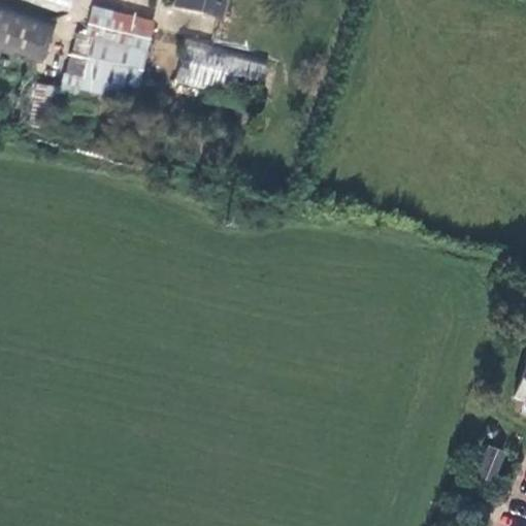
[(0,0),(0,46),(44,60),(59,12),(14,0),(0,0)]
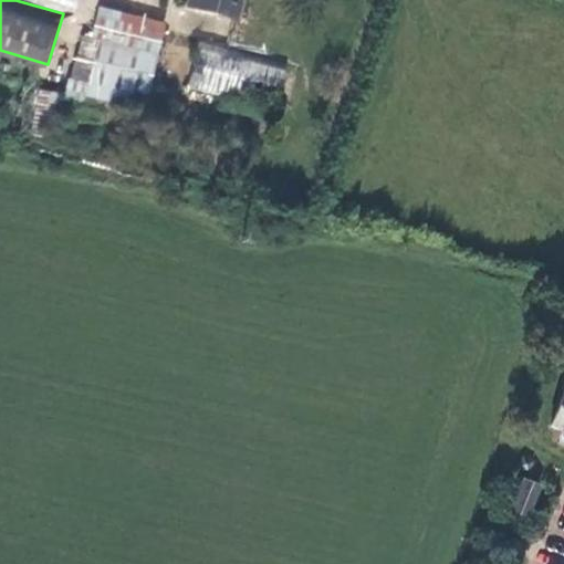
[(238,17),(242,0),(186,0),(186,2),(238,17)]
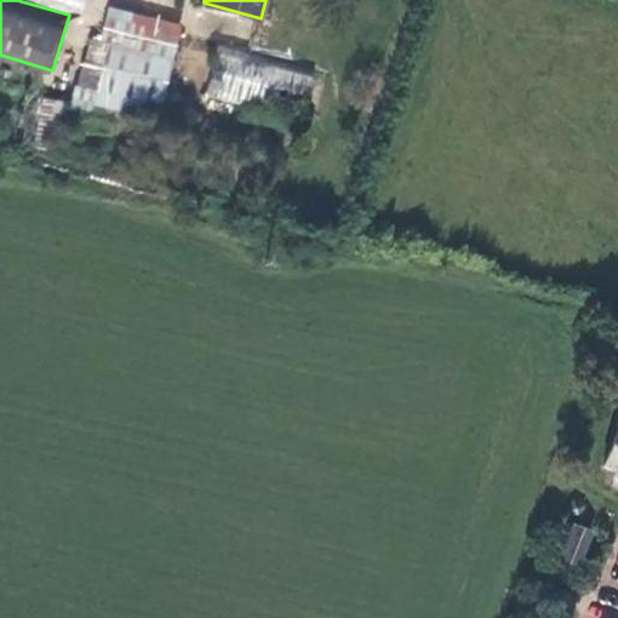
[(90,38),(76,84),(96,89),(108,43),(90,38)]
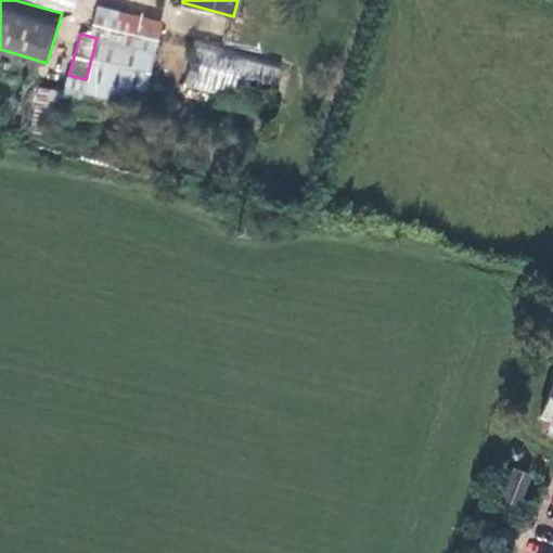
[(277,94),(282,58),(193,43),(188,81),(277,94)]
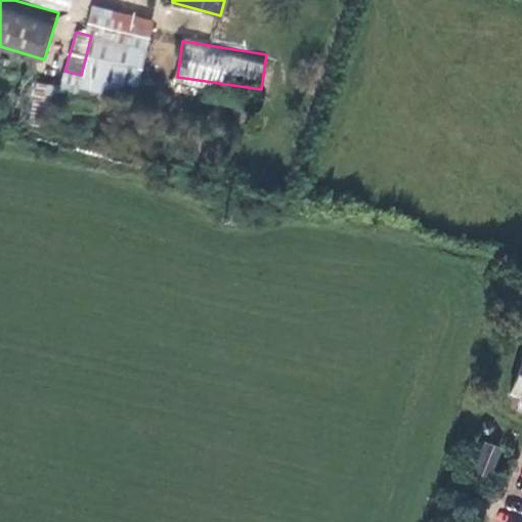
[(53,102),(55,83),(35,80),(32,100),(53,102)]
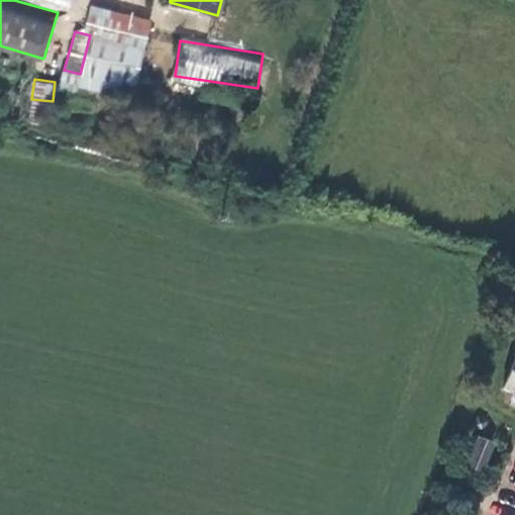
[(514,359),(504,387),(514,391),(514,359)]
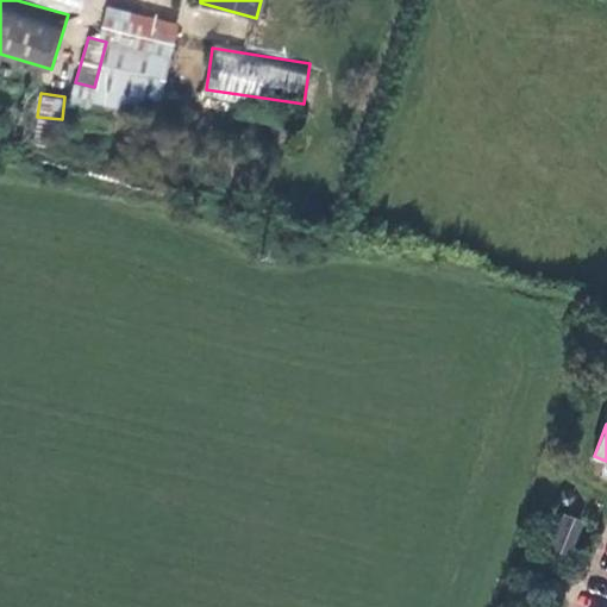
[(606,517),(581,508),(577,518),(565,551),(544,602),(555,606),(577,606),(606,530),(606,517)]
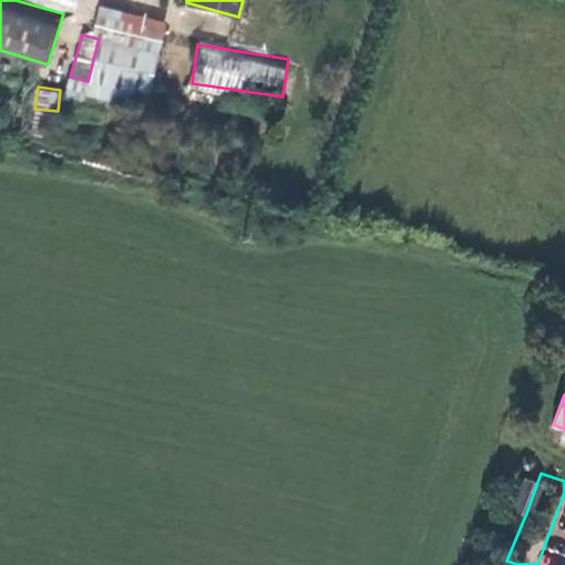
[(526,513),(537,482),(525,476),(514,509),(526,513)]
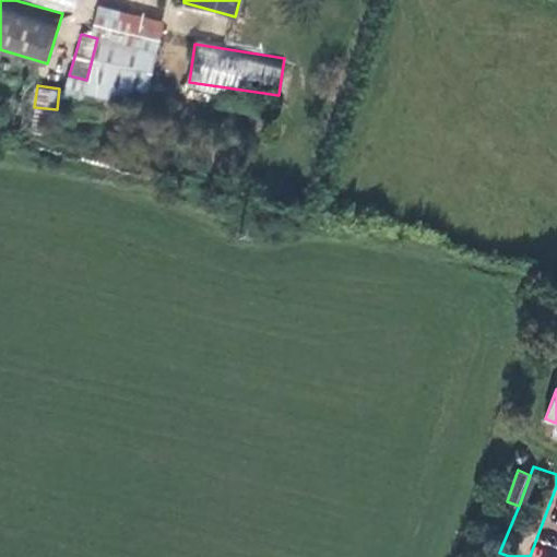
[(499,553),(519,506),(507,501),(499,498),(481,545),(499,553)]
